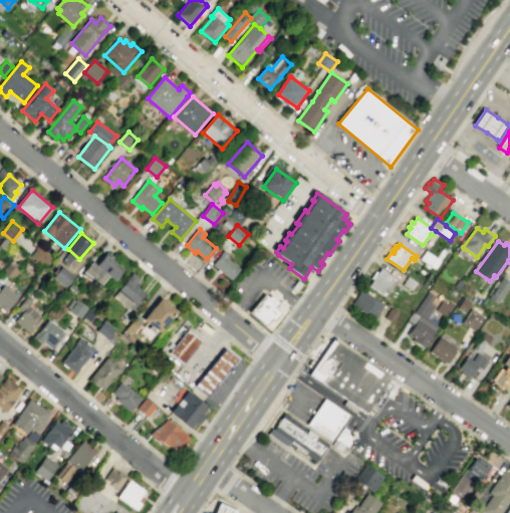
[(33,257),(41,247),(54,258),(45,267),(33,257)]
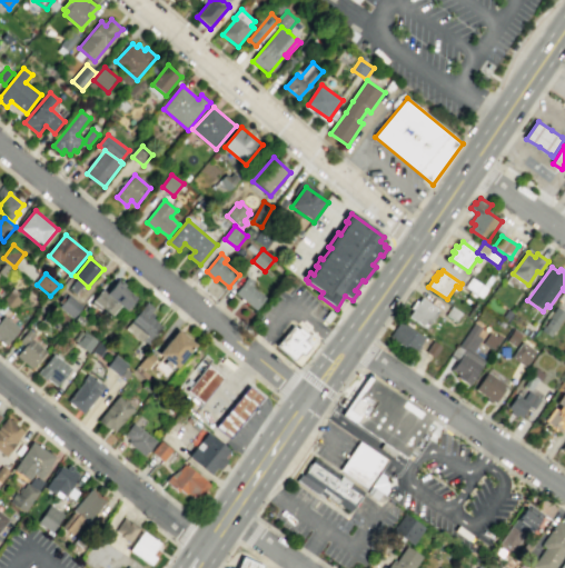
[(474,278),(491,289),(484,299),(467,287),(474,278)]
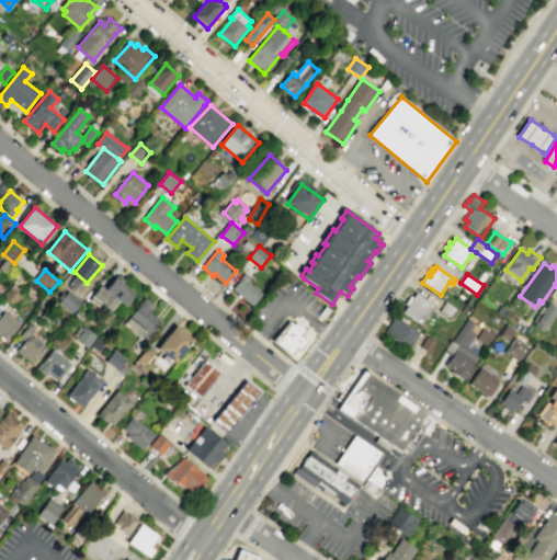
[(235,289),(245,277),(264,294),(254,306),(235,289)]
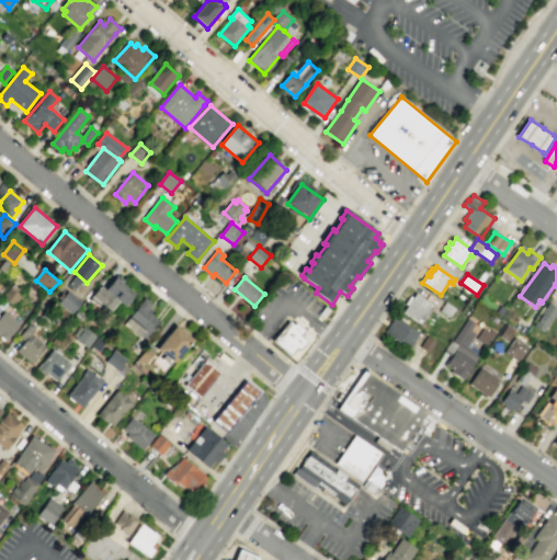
[(122,303),(112,315),(92,299),(103,285),(108,289),(116,278),(137,294),(126,307),(122,303)]
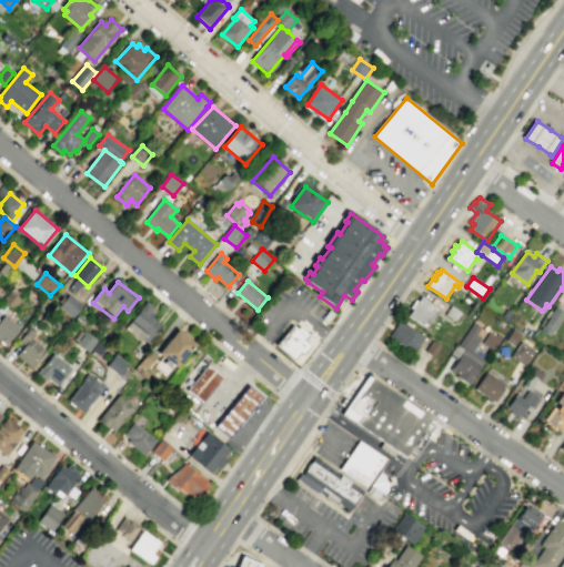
[(4,302),(12,292),(23,300),(14,310),(4,302)]
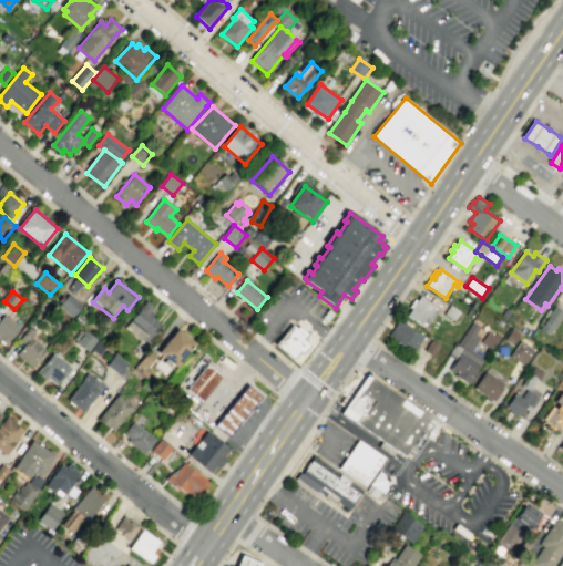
[(61,306),(71,295),(84,306),(74,317),(61,306)]
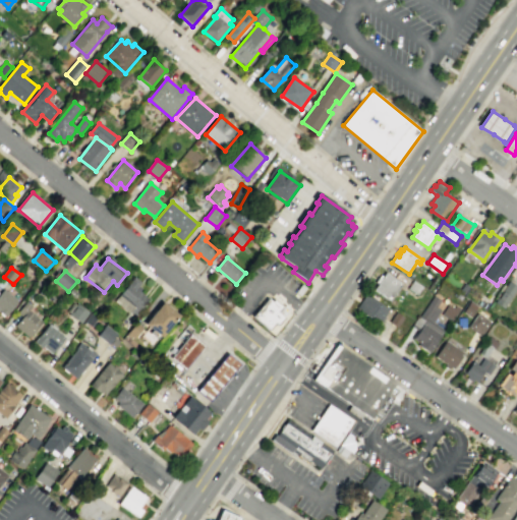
[(388,273),(406,286),(403,291),(400,289),(392,301),(376,290),(380,284),(377,282),(381,277),(384,279),(388,273)]
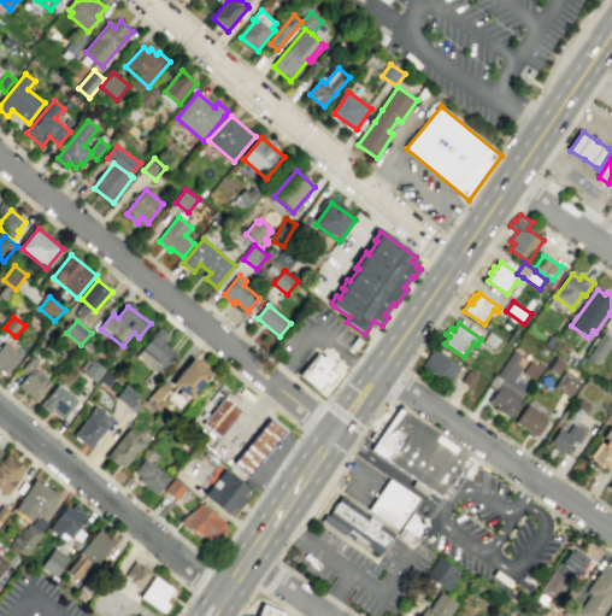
[(156,336),(162,329),(169,334),(163,342),(178,355),(162,375),(140,357),(156,336)]
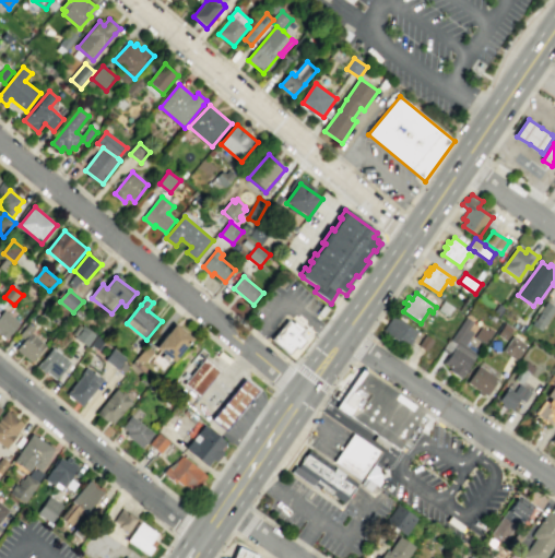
[(445,301),(457,308),(450,318),(439,310),(445,301)]
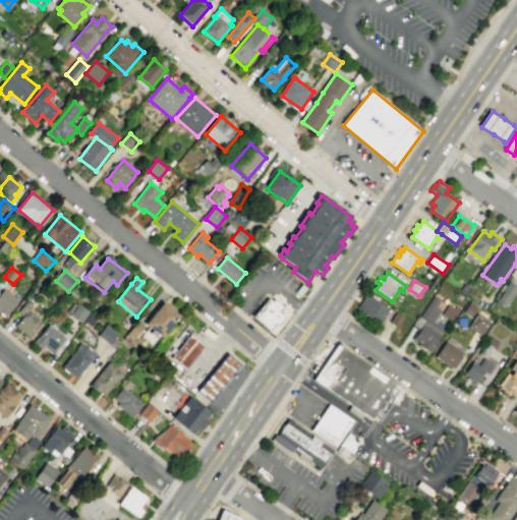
[(510,281),(516,285),(516,293),(505,309),(496,303),(510,281)]
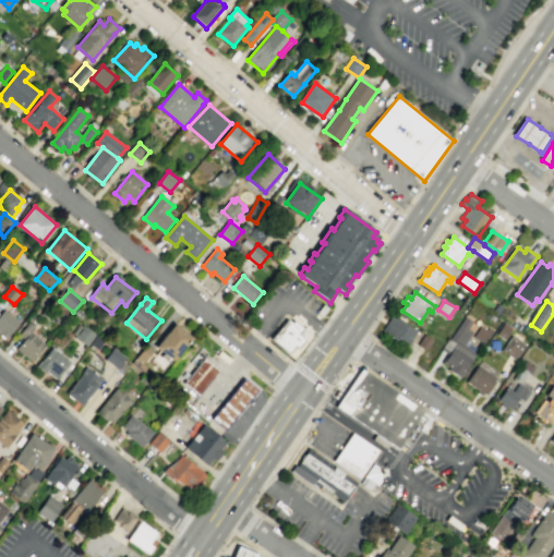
[(0,330),(0,317),(8,310),(22,322),(9,338),(0,330)]
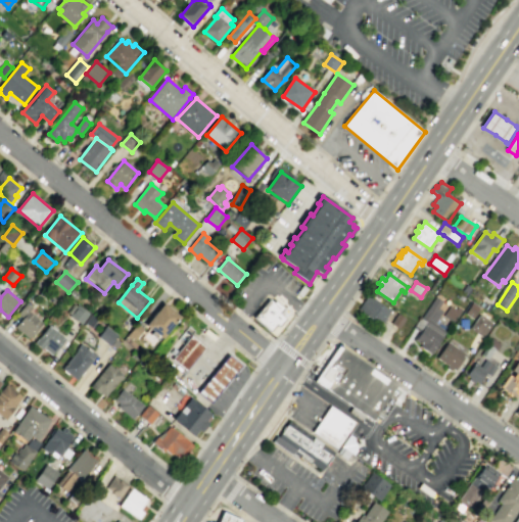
[(369,295),(392,312),(388,318),(388,319),(382,328),(358,312),(369,295)]
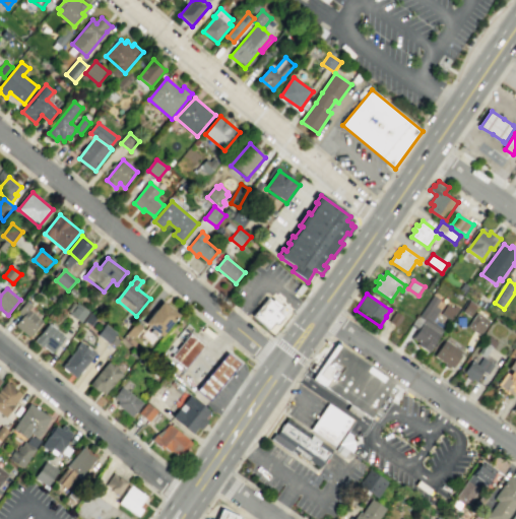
[(435,296),(442,300),(438,307),(442,310),(434,323),(446,331),(431,353),(417,345),(421,341),(415,338),(421,329),(414,325),(435,296)]
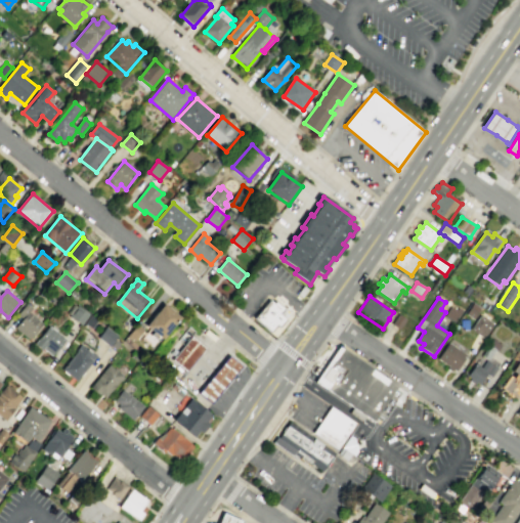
[(272,333),(256,318),(271,300),(275,303),(277,301),(286,309),(282,314),(288,319),(282,327),(279,324),(272,333)]
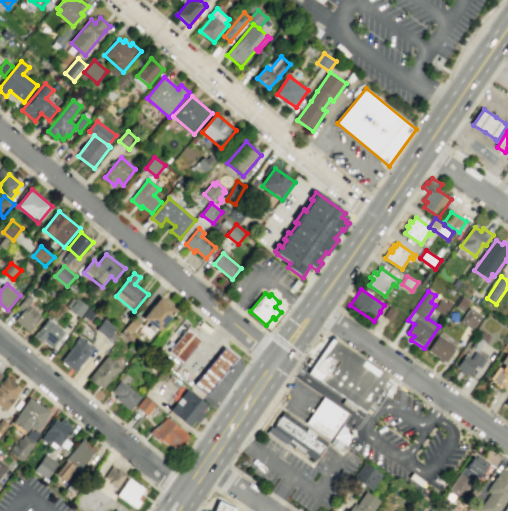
[(464,296),(472,301),(464,312),(457,308),(464,296)]
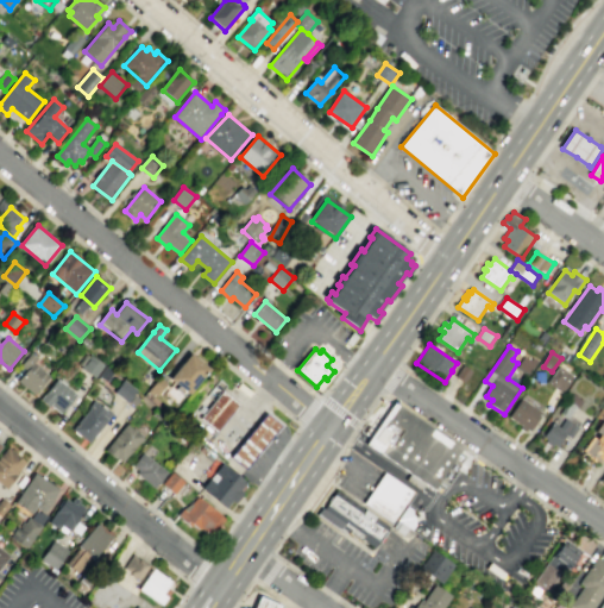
[(29,371),(23,365),(31,357),(33,353),(41,359),(37,363),(54,377),(37,395),(20,381),(29,371)]
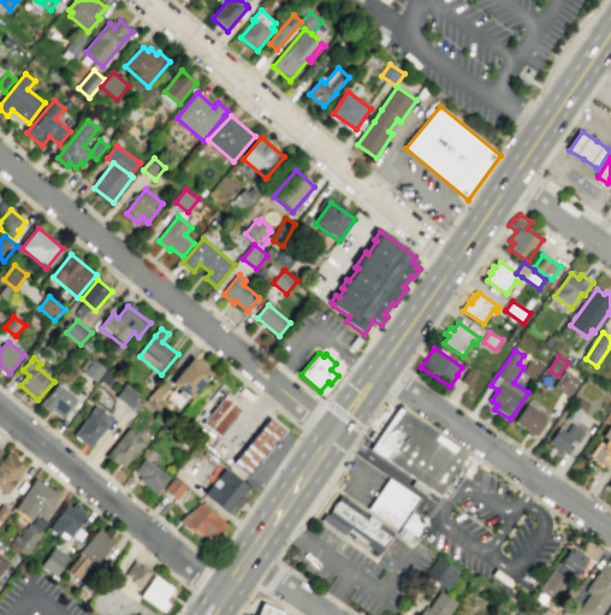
[(173,383),(195,358),(214,373),(191,398),(173,383)]
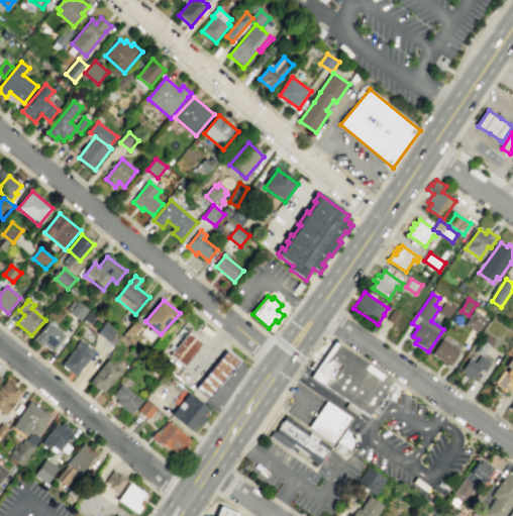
[(71,312),(79,302),(90,310),(83,320),(71,312)]
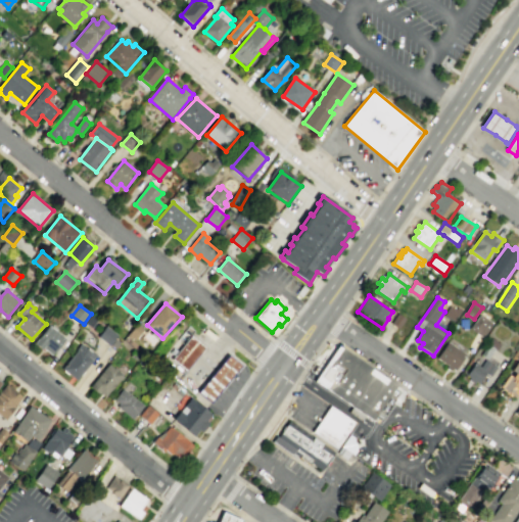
[(459,307),(464,311),(456,323),(444,317),(452,305),(458,310),(459,307)]
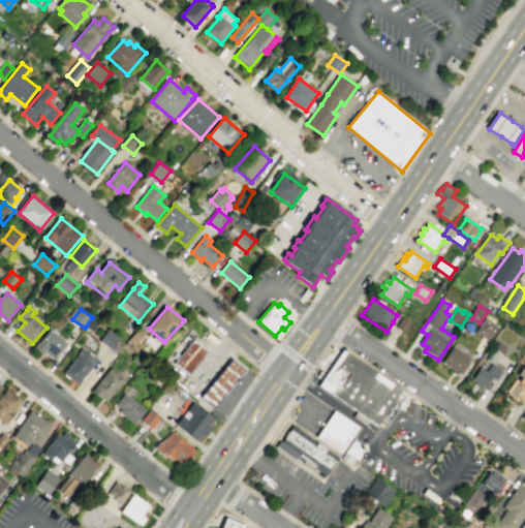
[(404,317),(412,323),(405,333),(398,328),(404,317)]
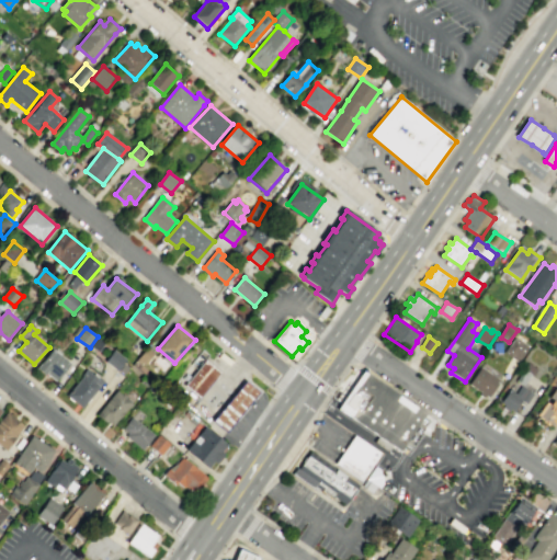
[(518,338),(531,346),(520,363),(507,353),(518,338)]
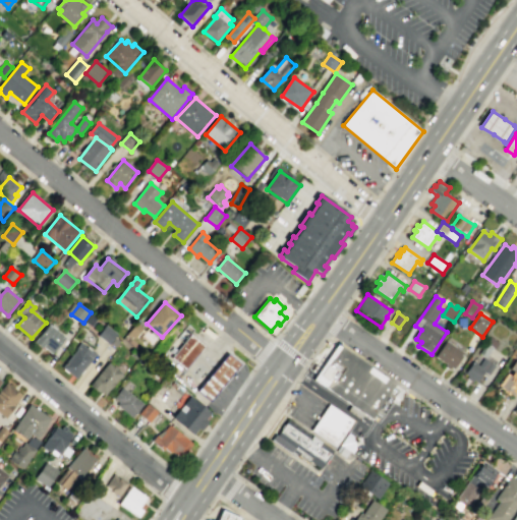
[(129,335),(138,323),(146,328),(136,341),(129,335)]
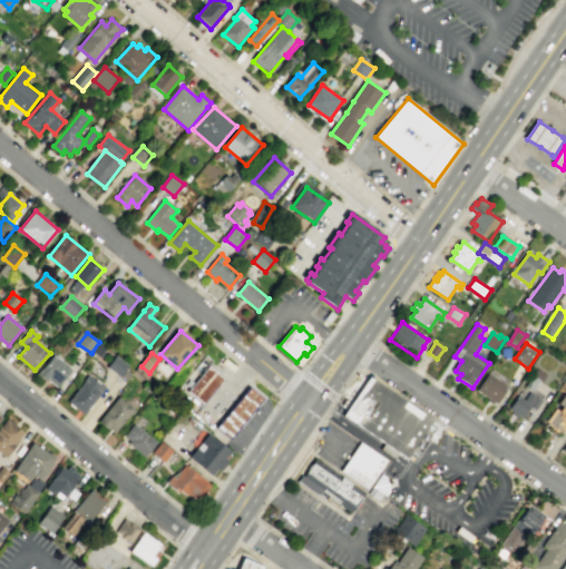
[(41,373),(56,355),(74,369),(59,388),(41,373)]
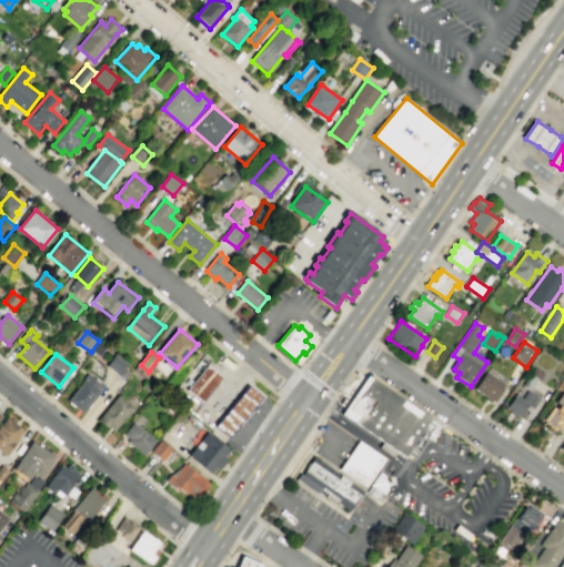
[(109,366),(119,355),(130,364),(121,376),(109,366)]
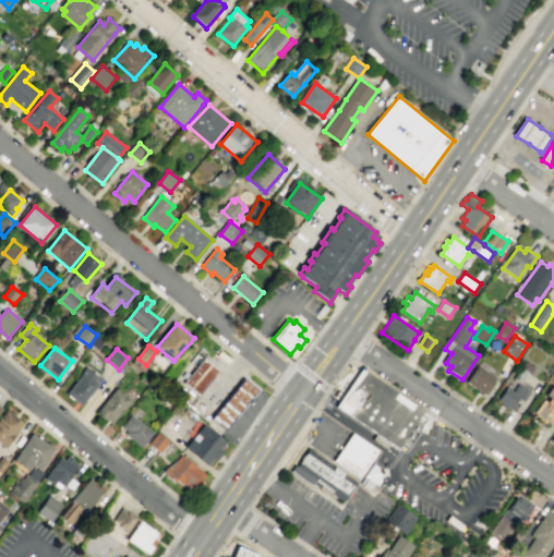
[(200,396),(185,383),(206,359),(220,371),(200,396)]
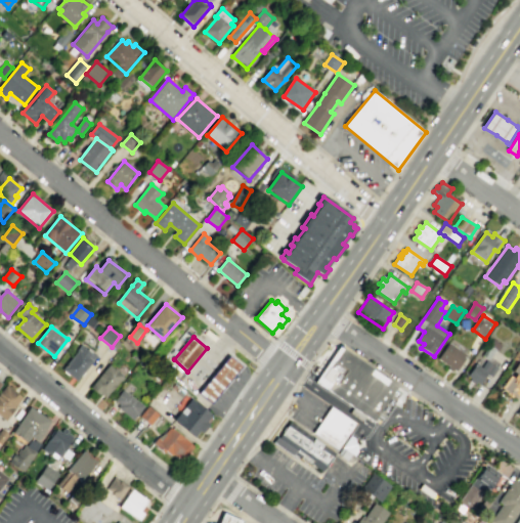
[(504,346),(500,351),(497,350),(491,359),(484,355),(494,340),(504,346)]
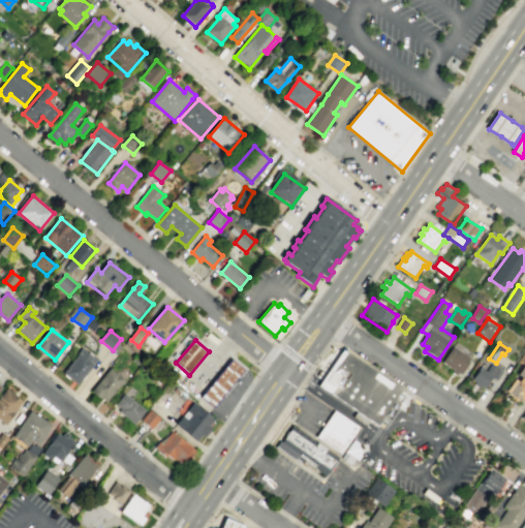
[(455,346),(472,359),(462,374),(459,373),(458,375),(453,372),(455,370),(443,363),(455,346)]
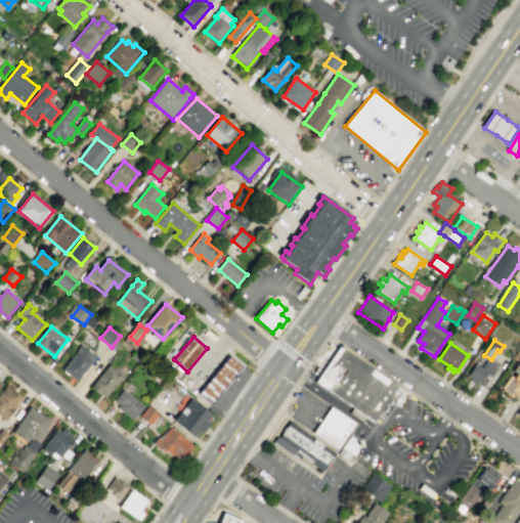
[(65,369),(84,345),(98,356),(79,381),(65,369)]
